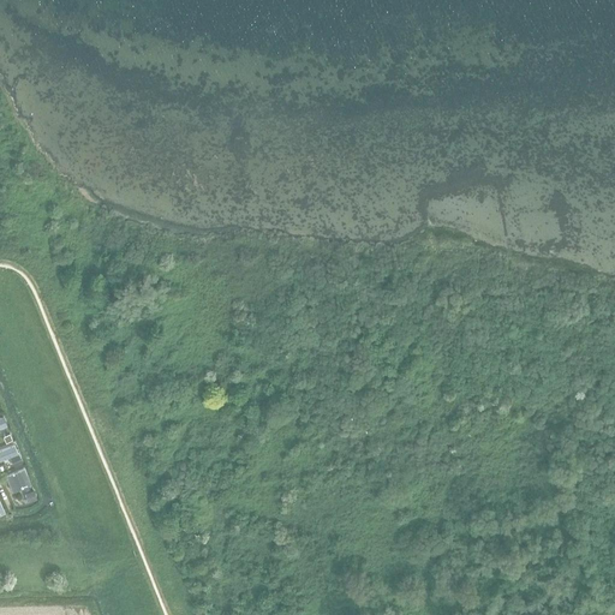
[(0,436),(4,445),(12,441),(9,431),(0,436)]
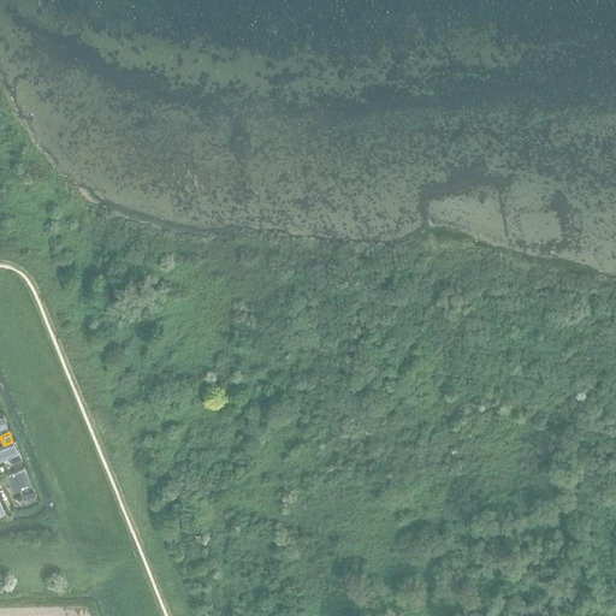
[(10,448),(0,451),(0,460),(12,455),(10,448)]
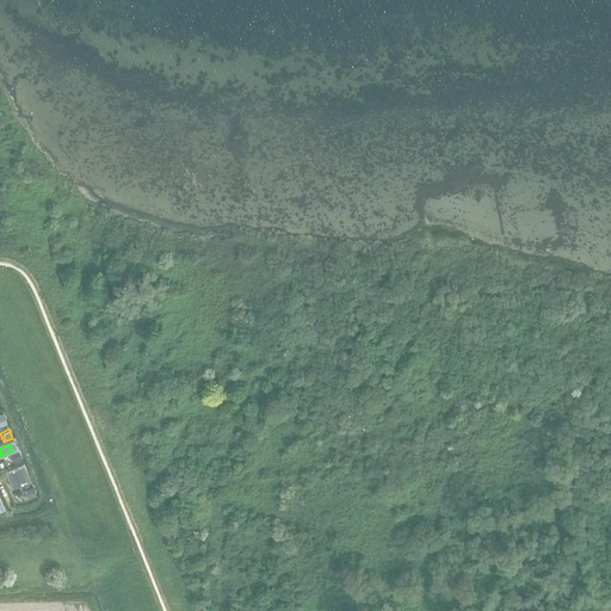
[(18,451),(10,455),(14,464),(22,461),(18,451)]
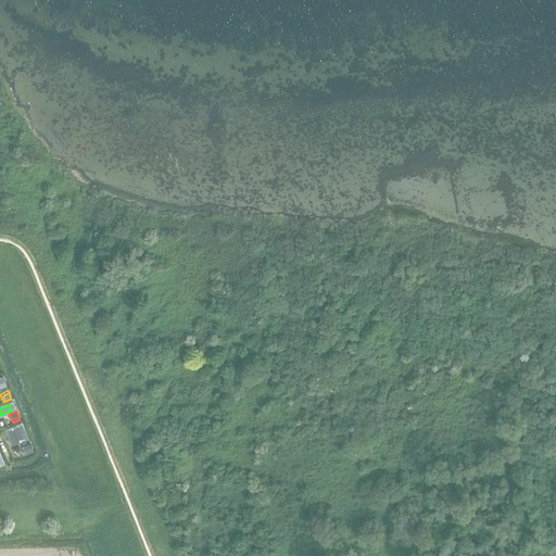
[(22,424),(5,430),(11,444),(27,438),(22,424)]
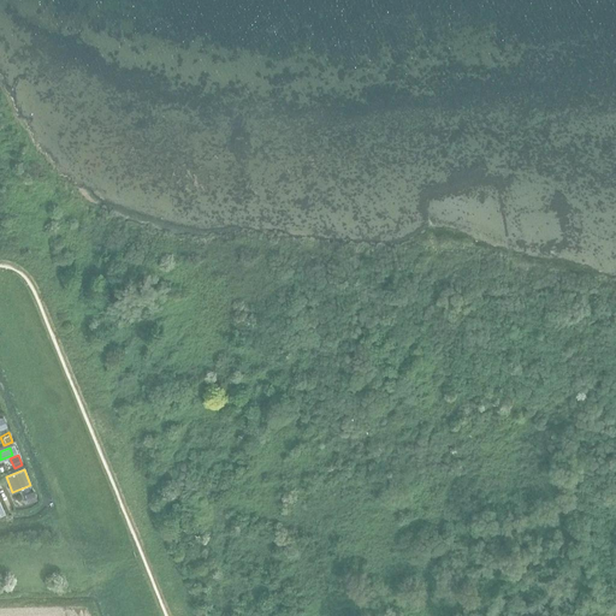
[(34,491),(25,495),(29,503),(37,499),(34,491)]
